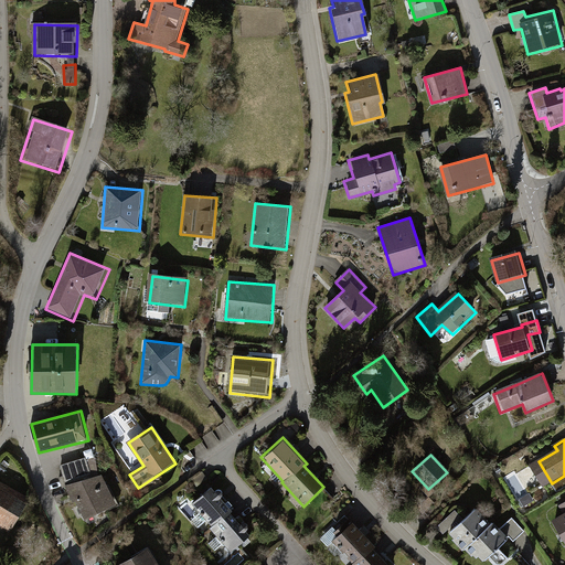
[(59,464),(65,486),(98,473),(95,459),(85,460),(85,457),(59,464)]
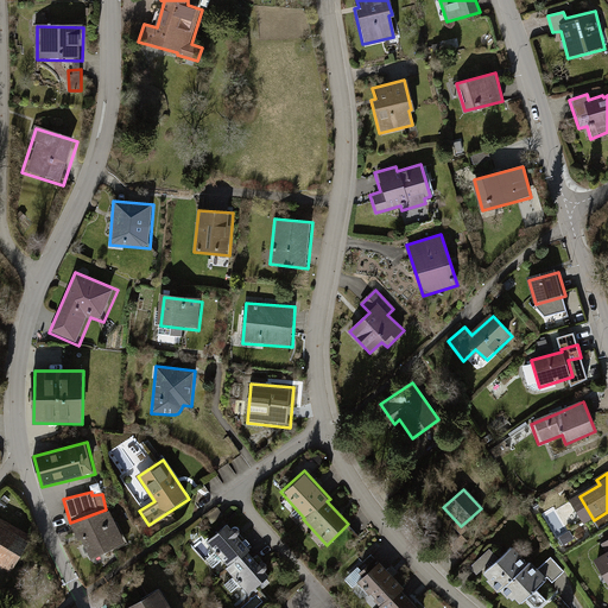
[(125,542),(108,510),(106,510),(70,523),(78,542),(81,540),(90,559),(125,542)]
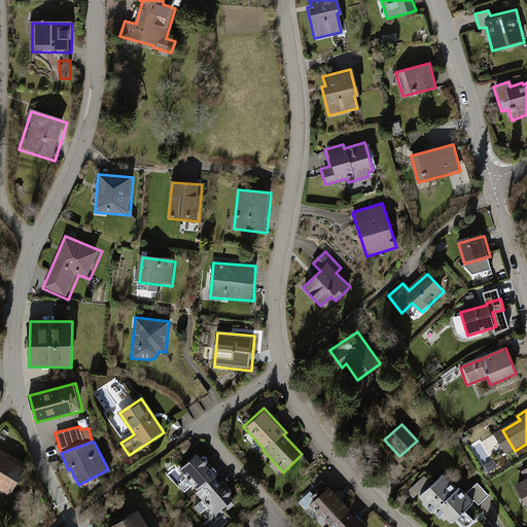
[(0,450),(0,481),(12,488),(23,470),(5,461),(9,456),(0,450)]
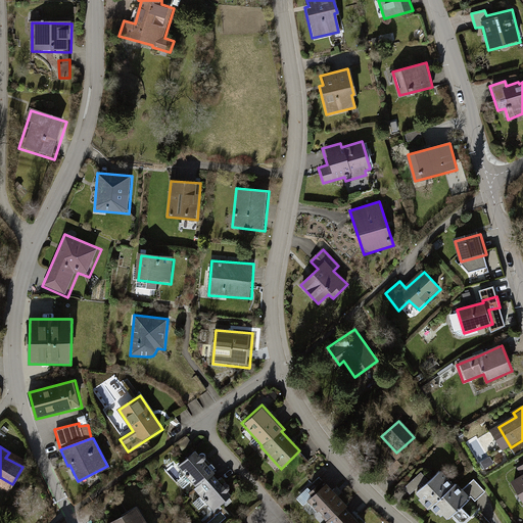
[(194,450),(176,466),(183,475),(193,486),(192,488),(211,511),(230,494),(228,492),(229,491),(229,489),(229,486),(226,485),(224,485),(223,486),(211,474),(214,472),(203,462),(204,461),(205,458),(204,456),(202,454),(199,455),(198,456),(194,450)]
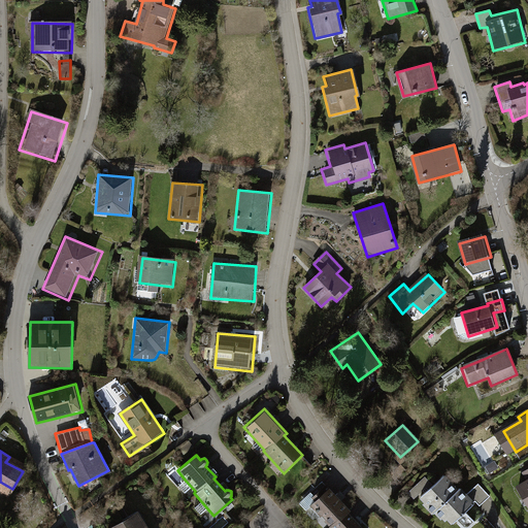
[(518,487),(527,506),(527,469),(523,472),(527,481),(518,487)]
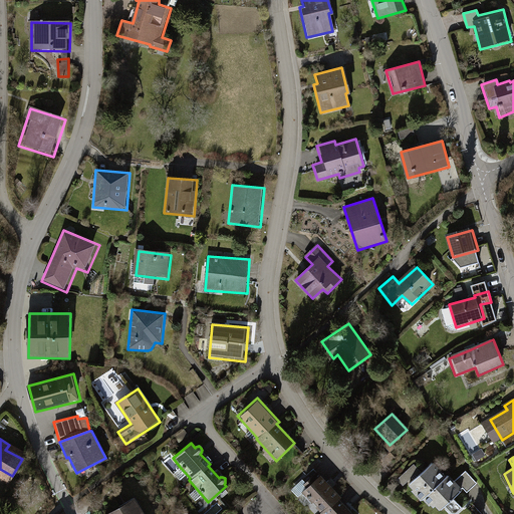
[(432,461),(407,486),(431,508),(433,506),(438,511),(442,506),(449,513),(455,513),(460,507),(451,498),(460,488),(465,493),(476,482),(463,470),(453,481),(432,461)]
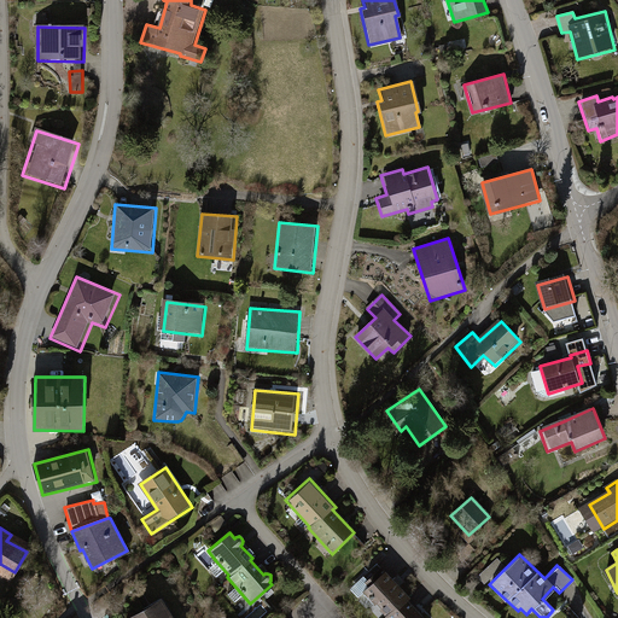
[(360,593),(385,617),(431,617),(382,570),(360,593)]
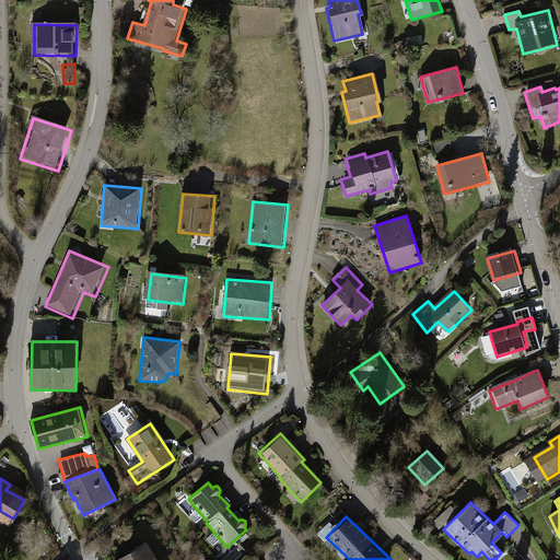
[(156,559),(147,544),(119,559),(156,559)]
